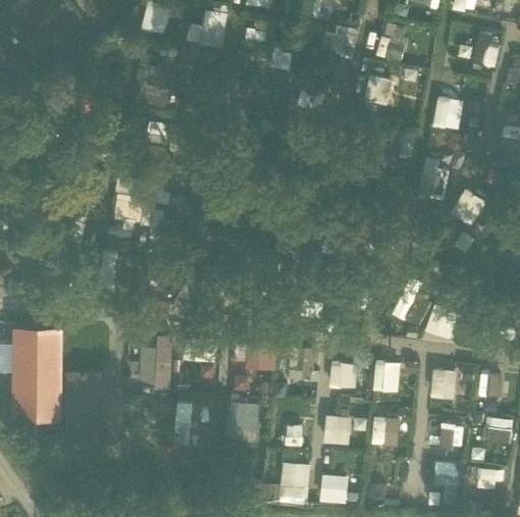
[(247,0),(247,2),(268,9),(271,0),(247,0)]
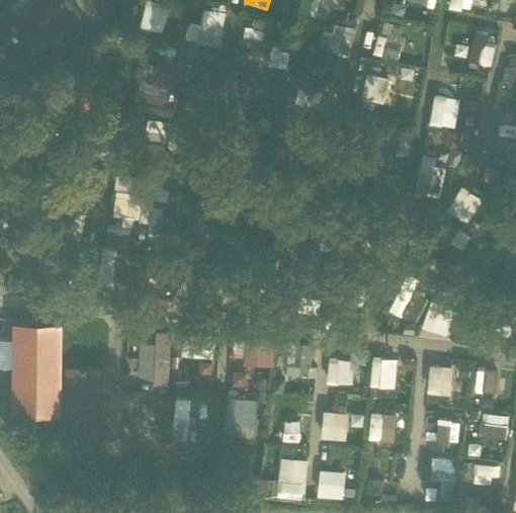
[(458,11),(459,0),(451,0),(450,9),(458,11)]
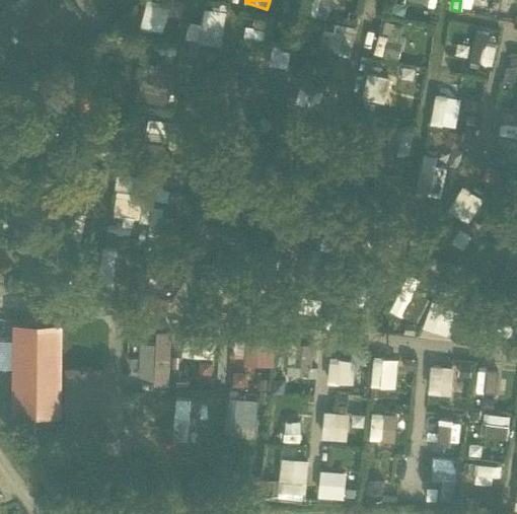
[(225,9),(204,8),(204,23),(191,23),(190,42),(224,44),(225,9)]
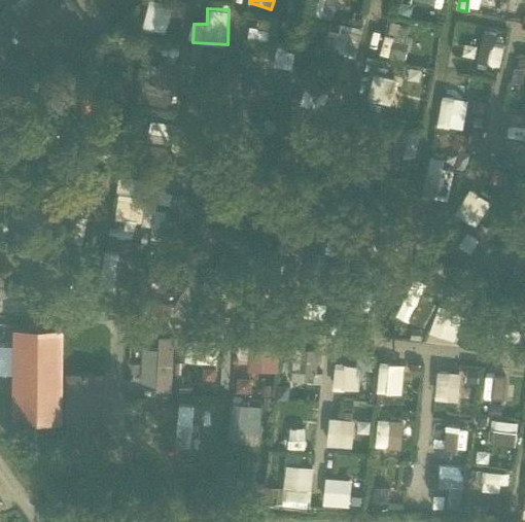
[(483,33),(475,65),(499,71),(506,38),(483,33)]
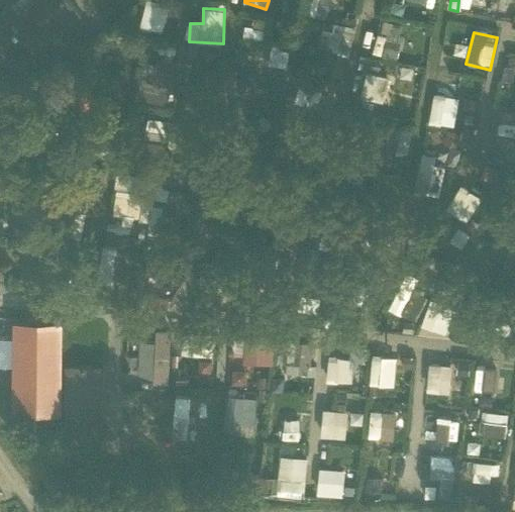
[(273,47),(269,66),(288,71),(293,53),(273,47)]
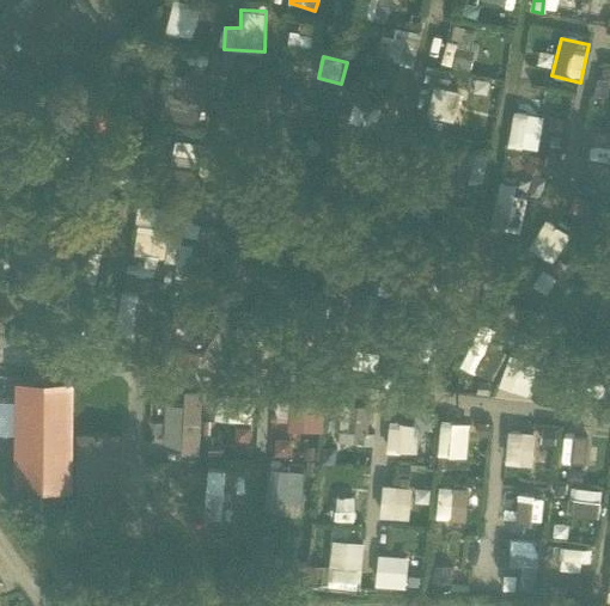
[(169,75),(169,98),(184,98),(183,103),(207,104),(207,75),(169,75)]
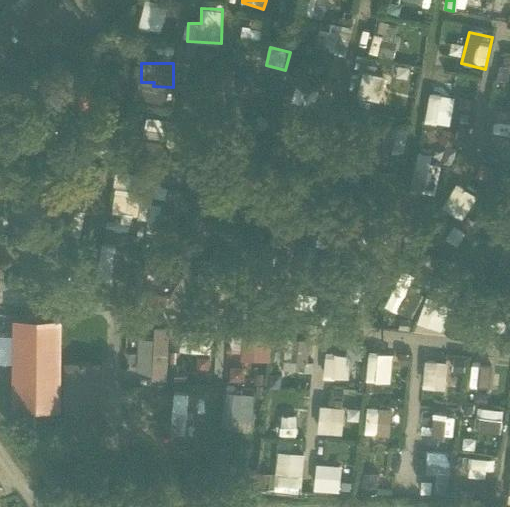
[(360,75),(357,100),(380,102),(383,77),(360,75)]
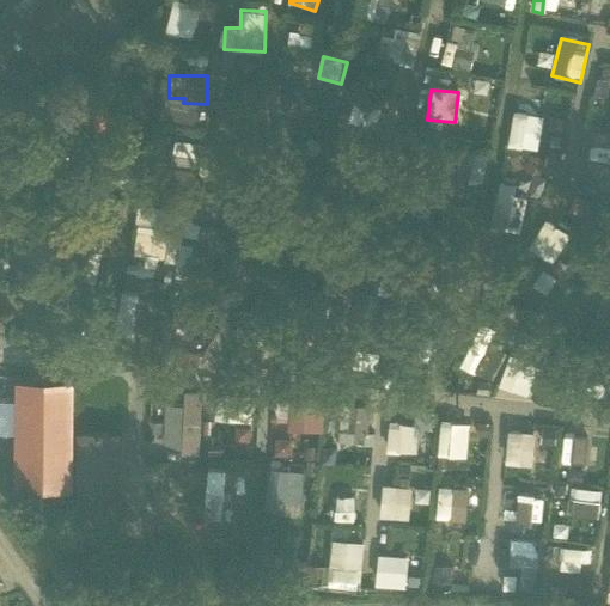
[(511,115),(507,150),(538,152),(542,118),(511,115)]
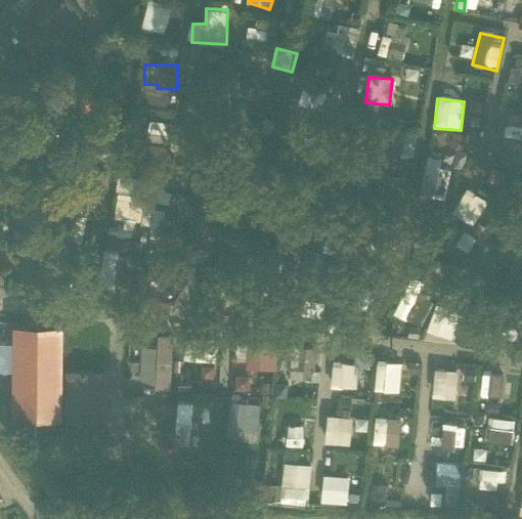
[(521,128),(505,128),(505,138),(521,138),(521,128)]
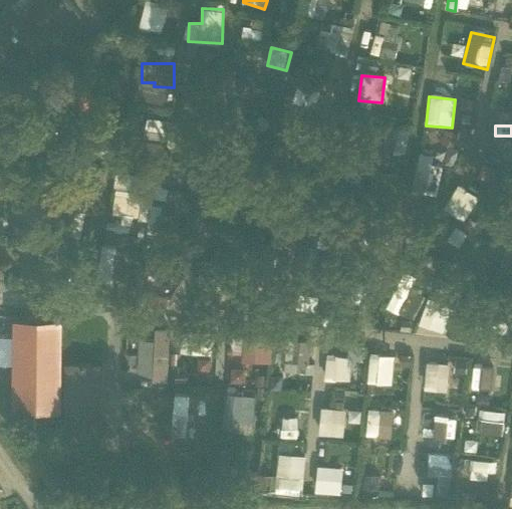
[(417,157),(413,192),(438,195),(442,160),(417,157)]
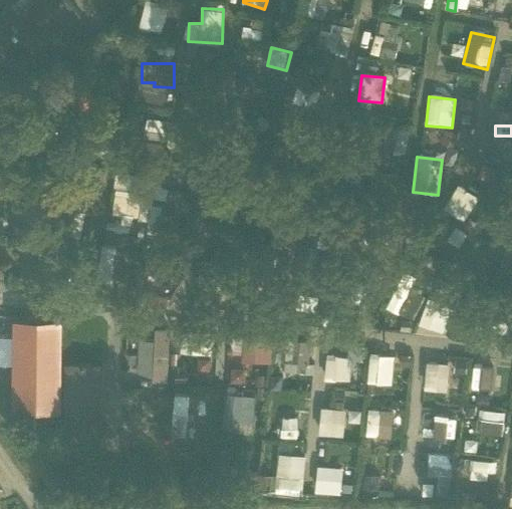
[(387,309),(412,320),(429,283),(403,272),(387,309)]
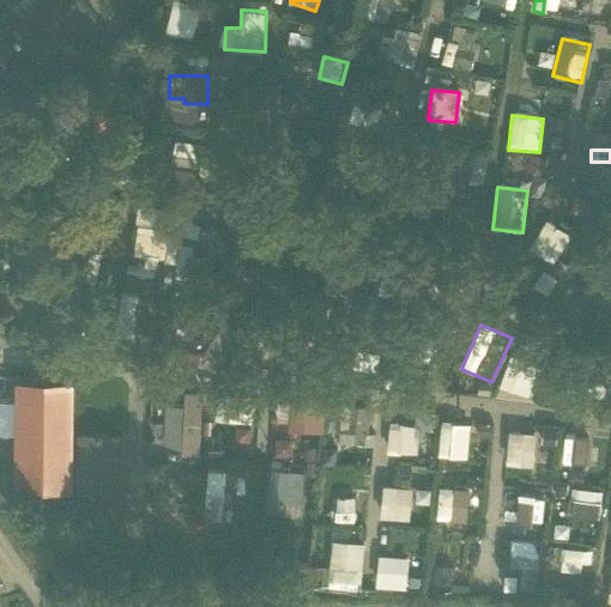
[(498,388),(528,398),(539,365),(509,354),(498,388)]
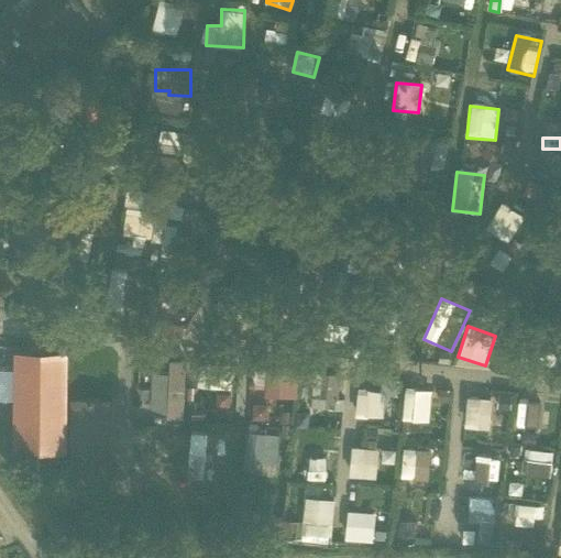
[(74,350),(19,349),(17,452),(72,455),(74,350)]
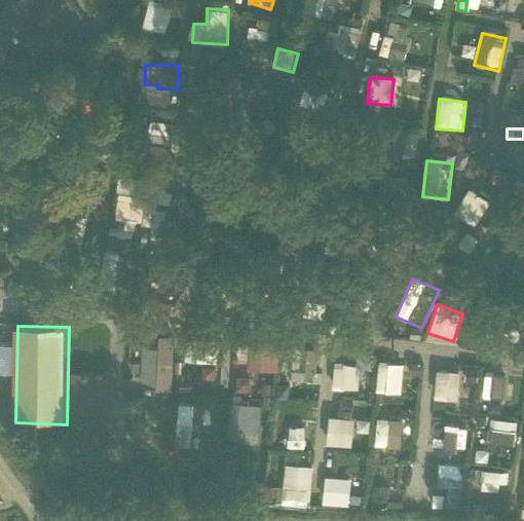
[(171,393),(172,338),(139,337),(137,392),(171,393)]
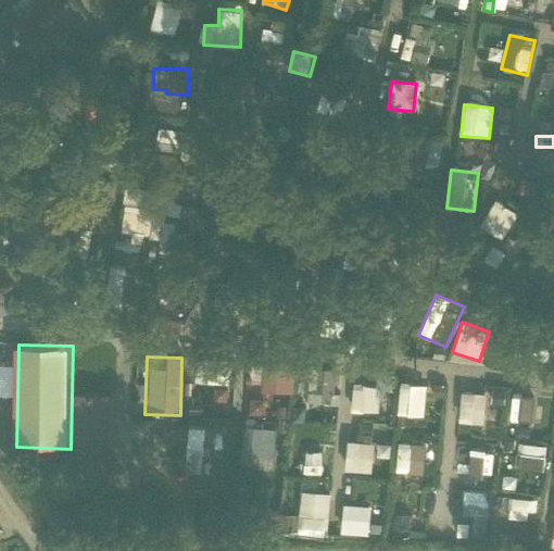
[(196,385),(230,385),(230,361),(196,361),(196,385)]
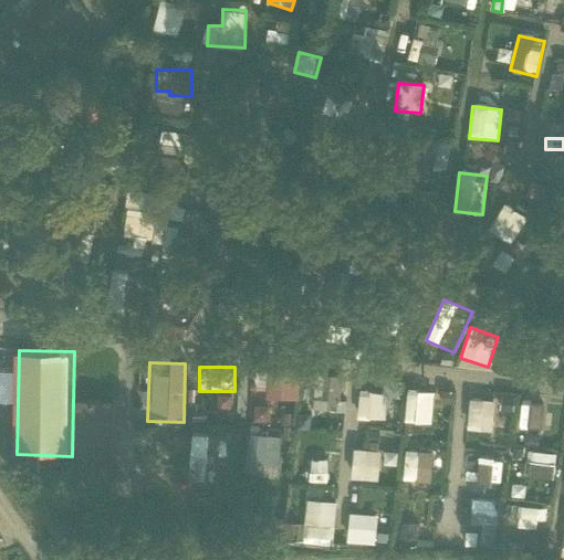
[(265,372),(265,401),(300,401),(301,372),(265,372)]
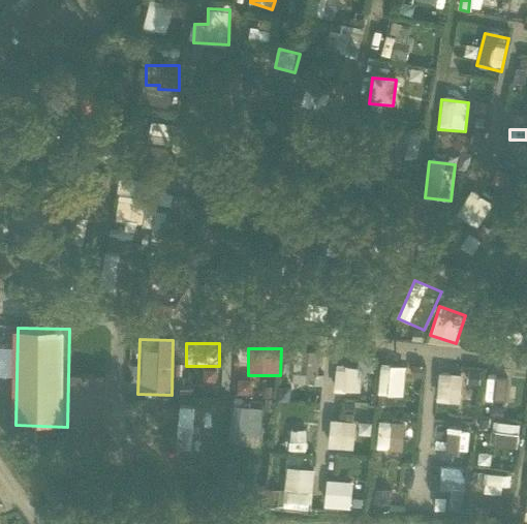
[(292,386),(320,387),(321,352),(292,352),(292,386)]
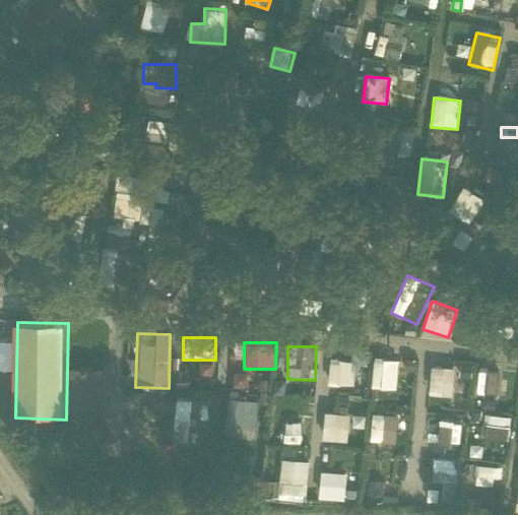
[(396,391),(400,362),(374,359),(370,388),(396,391)]
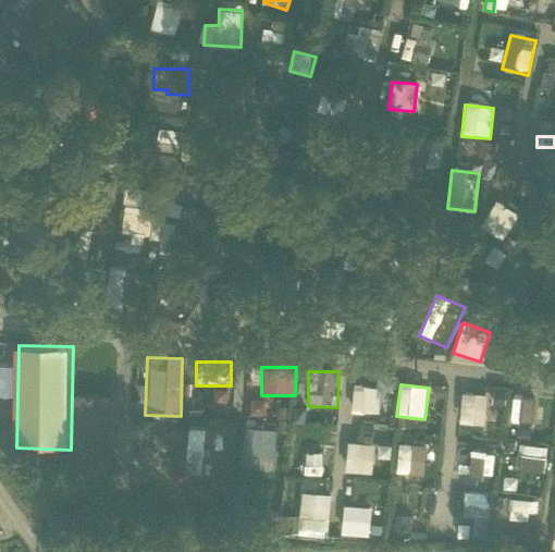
[(352,415),(381,416),(382,388),(353,387),(352,415)]
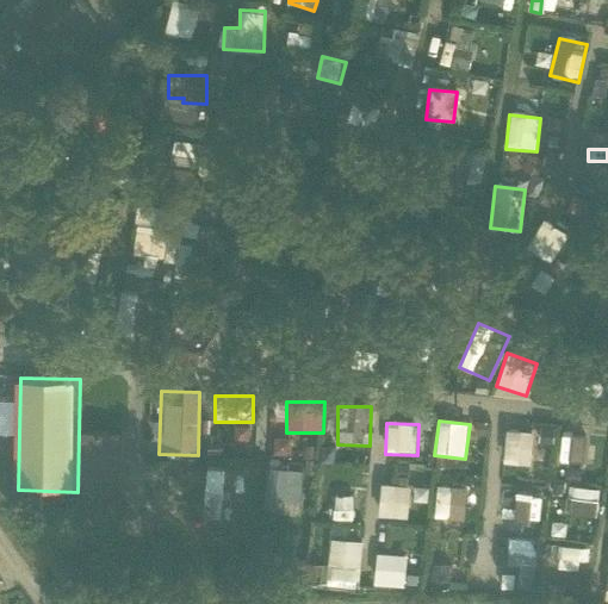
[(532,465),(532,431),(504,431),(504,465),(532,465)]
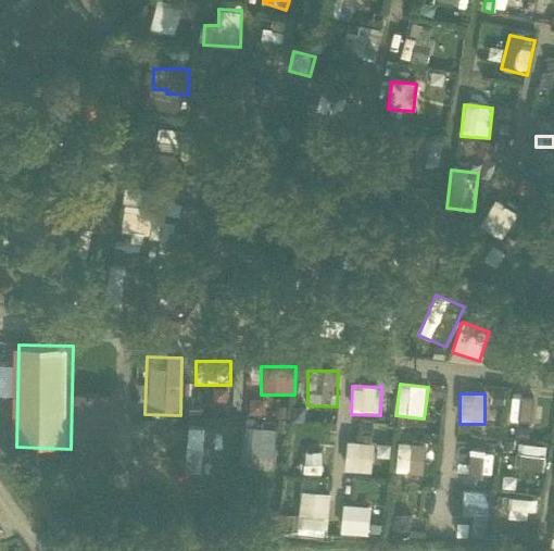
[(533,397),(510,397),(510,422),(532,423),(533,397)]
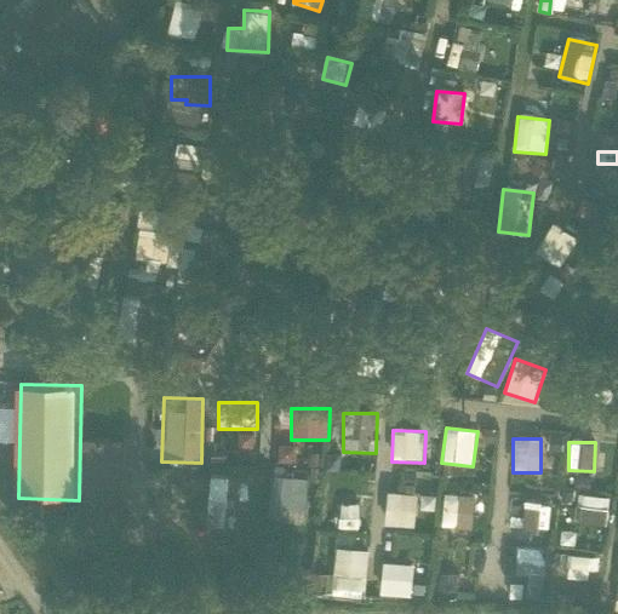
[(291,521),(292,478),(272,478),(270,520),(291,521)]
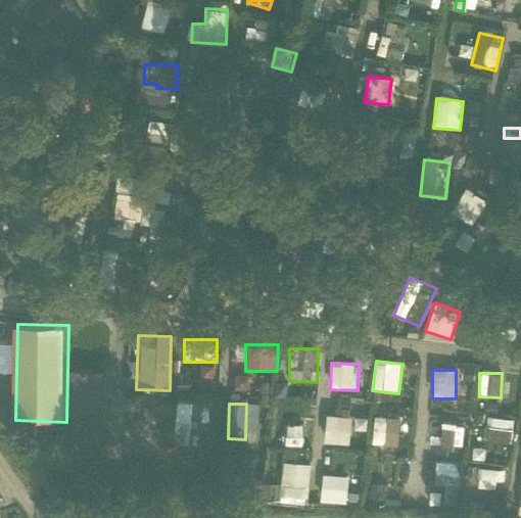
[(350,444),(351,417),(324,417),(324,444),(350,444)]
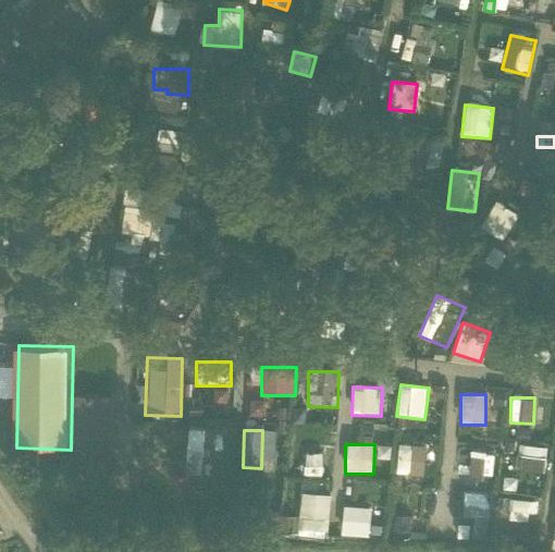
[(426,475),(427,445),(398,444),(397,475),(426,475)]
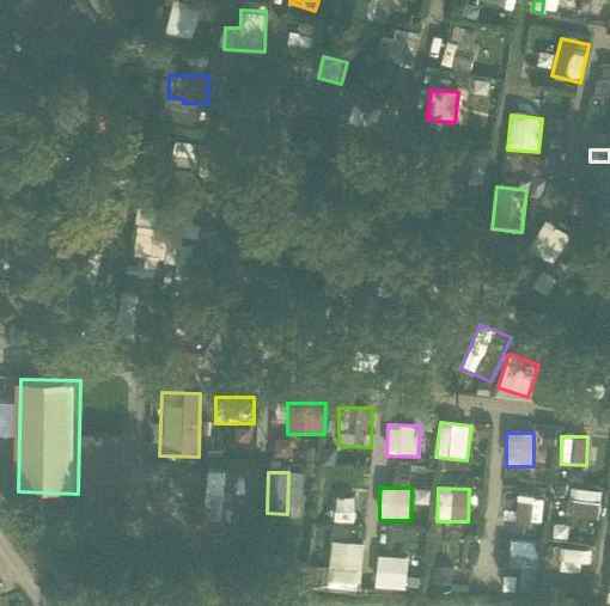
[(569,518),(601,519),(602,490),(571,489),(569,518)]
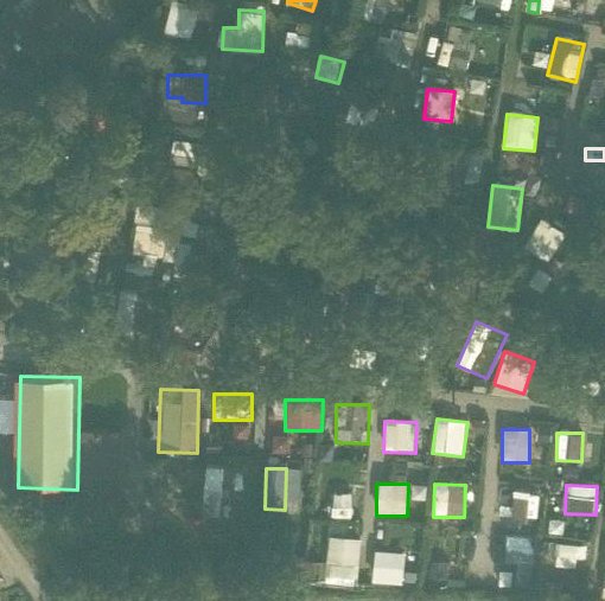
[(505,516),(528,518),(530,494),(508,492),(505,516)]
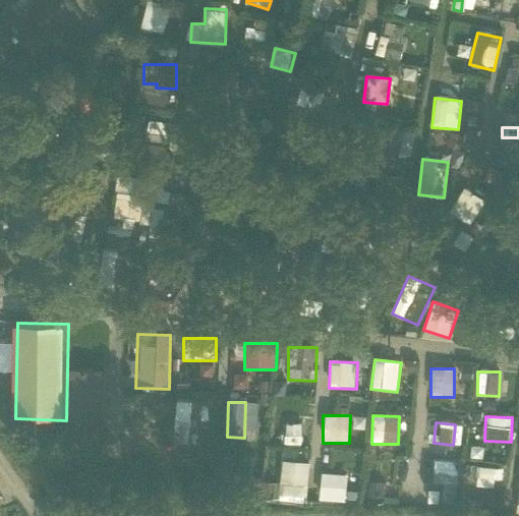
[(280,462),(278,499),(306,501),(308,463),(280,462)]
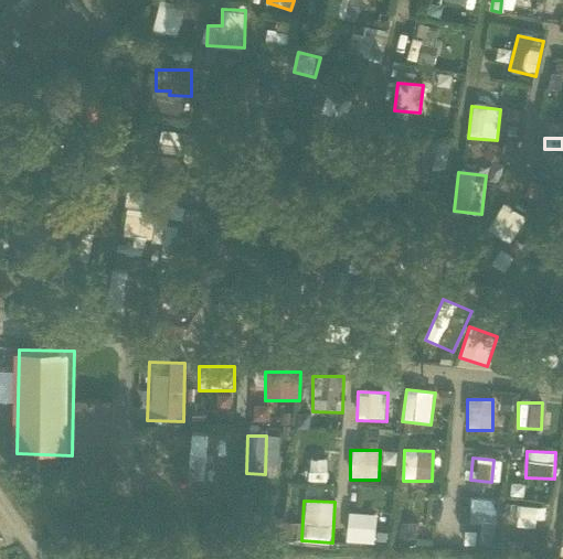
[(475,548),(476,525),(452,524),(450,547),(475,548)]
